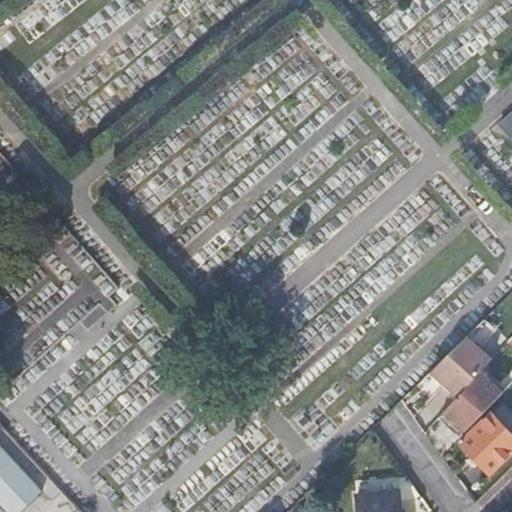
[(511,138),(511,109),(495,124),(510,141),(511,138)]
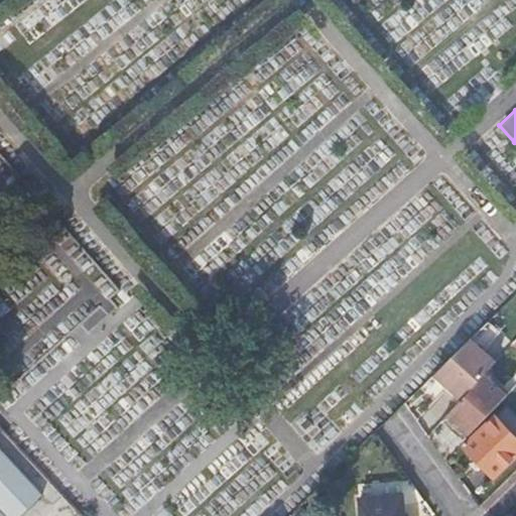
[(488,324),(470,341),(482,352),(500,335),(488,324)]
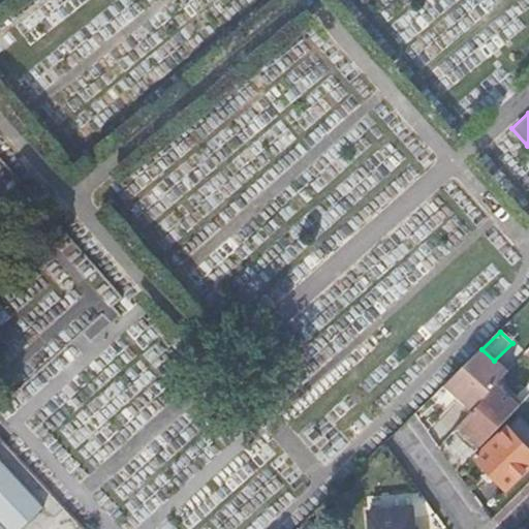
[(494,361),(481,349),(445,386),(472,410),(495,385),(498,381),(507,372),(494,361)]
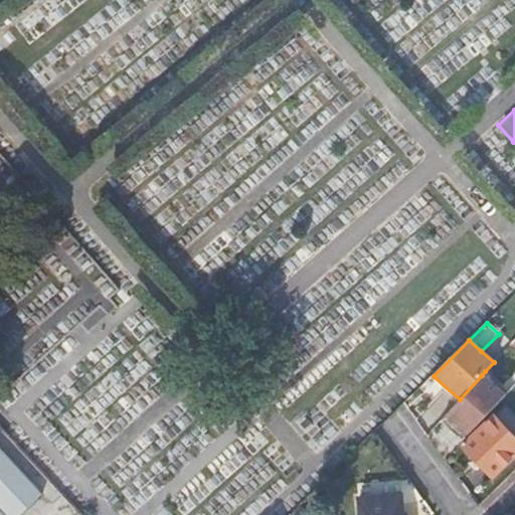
[(482,375),(505,395),(508,392),(485,371),(482,375)]
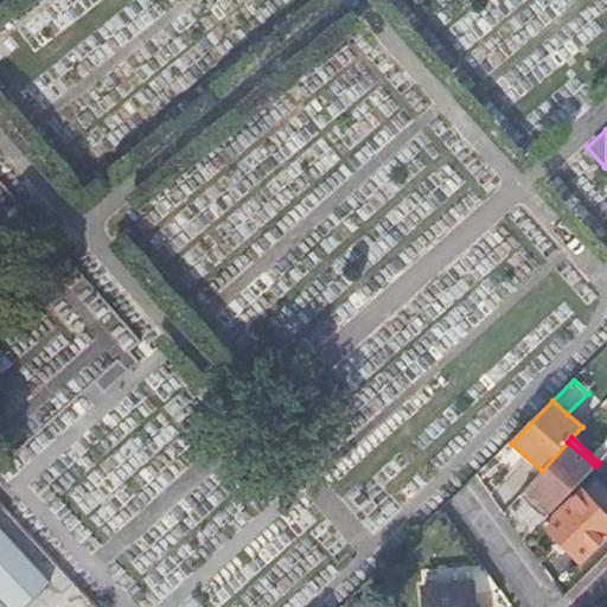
[(542,471),(519,496),(544,519),(595,466),(568,442),(542,471)]
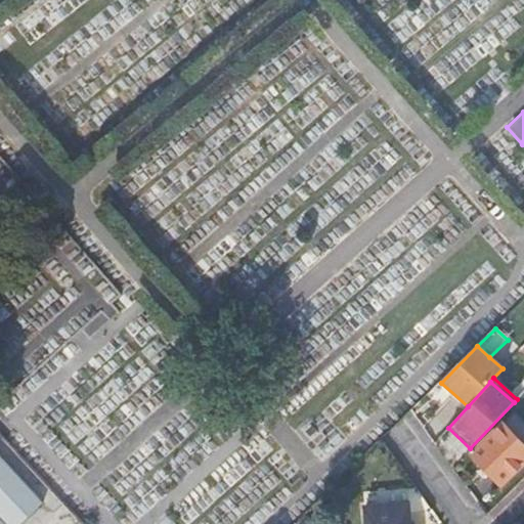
[(523,445),(504,424),(472,455),(500,485),(523,462),(523,445)]
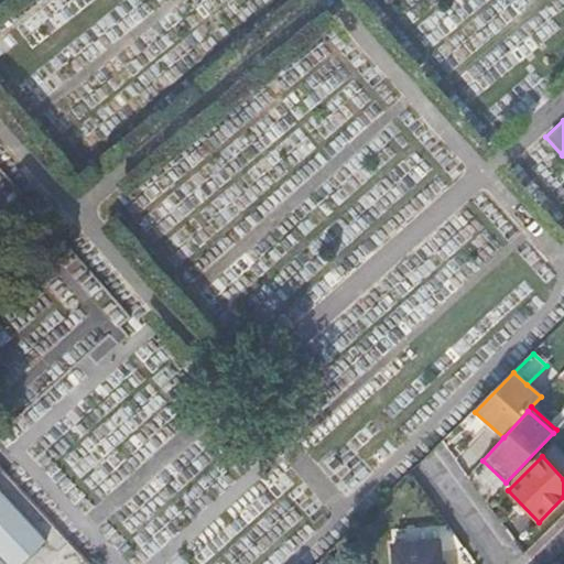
[(0,563),(15,563),(43,540),(42,538),(40,540),(0,497),(0,563)]
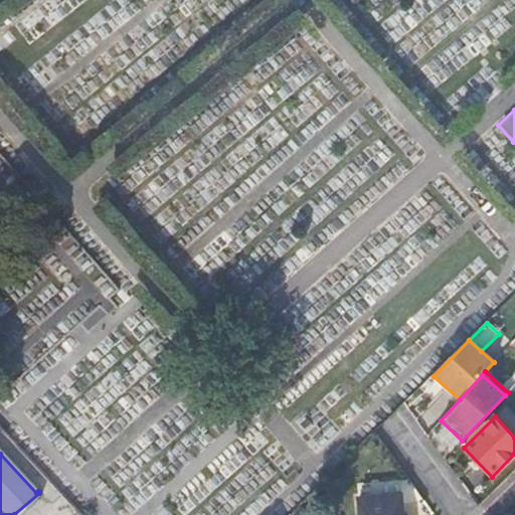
[(403,514),(402,497),(359,501),(360,514),(403,514)]
